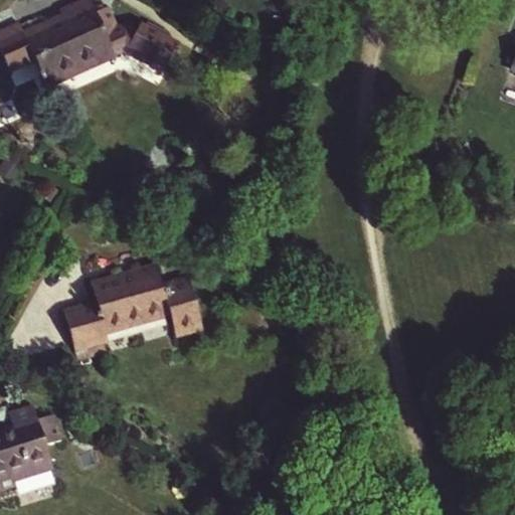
[(43,23),(23,32),(21,27),(0,36),(0,50),(7,67),(32,56),(35,62),(41,75),(38,76),(41,82),(43,81),(46,90),(72,77),(69,71),(113,52),(115,57),(124,53),(143,63),(146,58),(165,68),(178,44),(141,24),(137,31),(125,25),(118,28),(108,8),(96,13),(89,0),(83,0),(59,11),(63,19),(45,27),(43,23)]
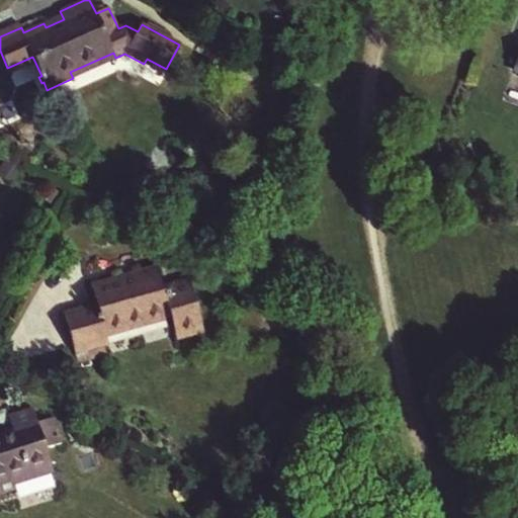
[(0,36),(21,27),(19,23),(0,31),(0,36)]
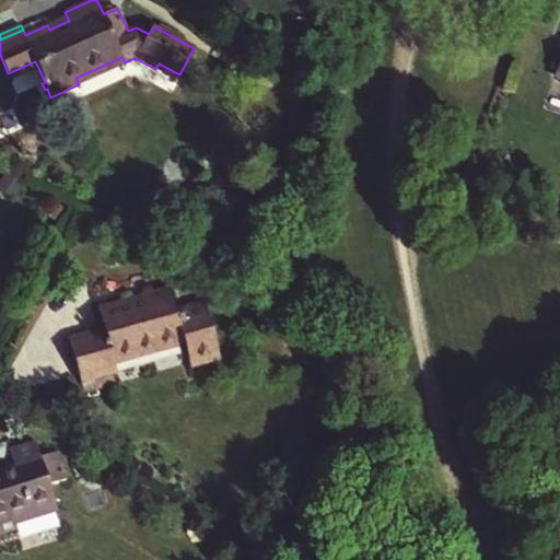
[(76,78),(79,84),(125,62),(123,57),(76,78)]
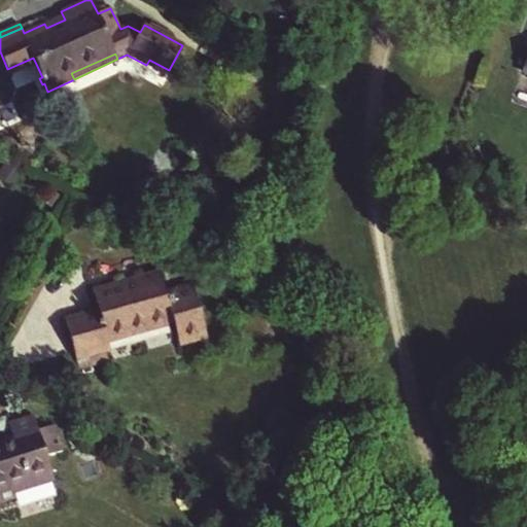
[(36,64),(33,58),(7,69),(10,74),(36,64)]
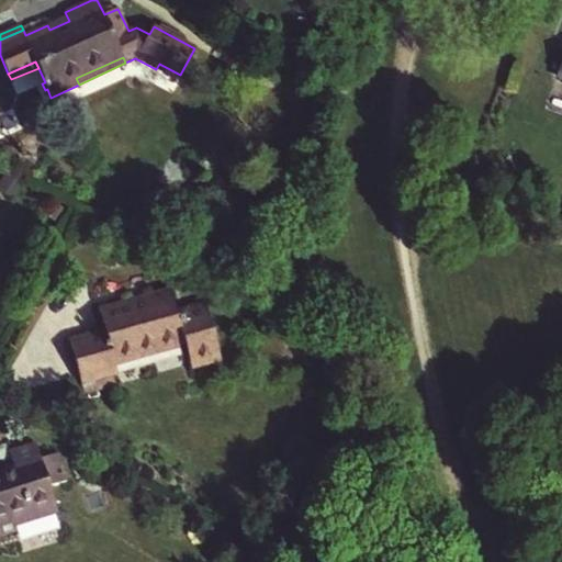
[(68,341),(81,385),(120,374),(116,363),(183,343),(191,370),(222,361),(205,306),(178,315),(172,294),(126,306),(124,301),(99,308),(105,330),(68,341)]
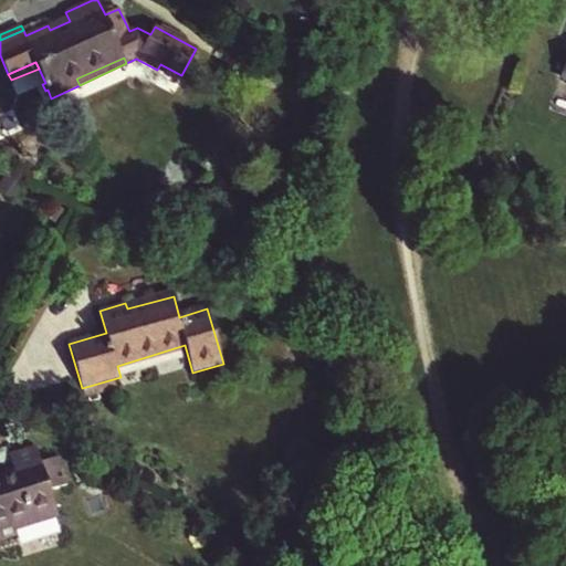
[(0,537),(13,534),(12,527),(58,513),(50,491),(66,486),(58,460),(42,464),(37,449),(9,458),(11,463),(16,462),(18,471),(14,472),(0,475),(0,537)]
